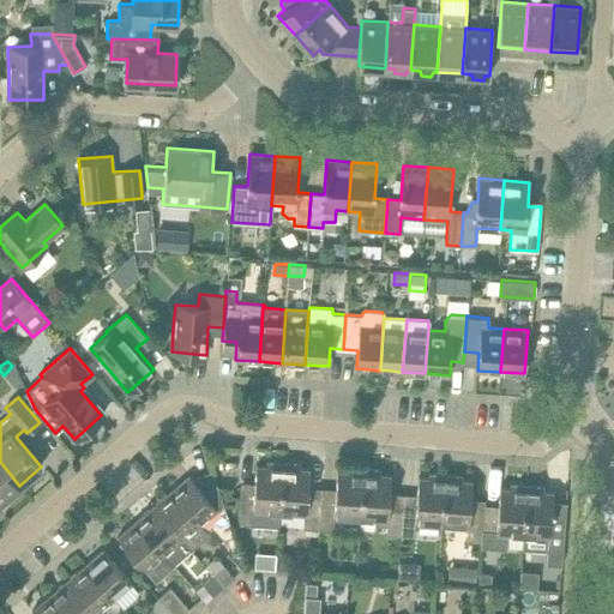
[(0,501),(19,486),(0,462),(0,501)]
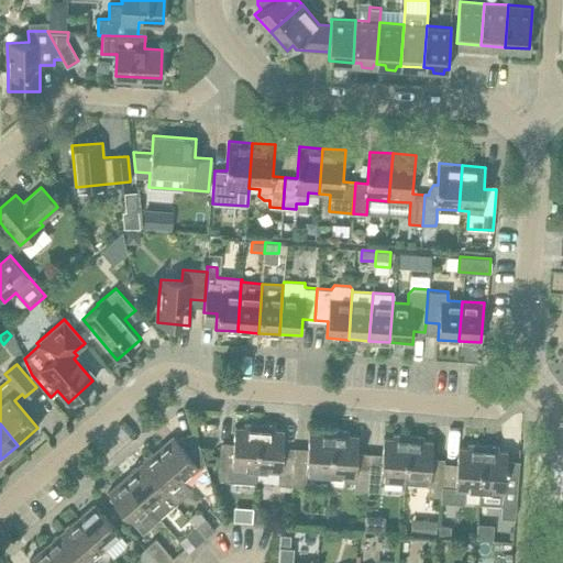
[(219,470),(218,479),(231,481),(255,483),(256,468),(260,424),(244,423),(244,427),(234,426),(233,443),(221,442),(220,448),(219,470)]
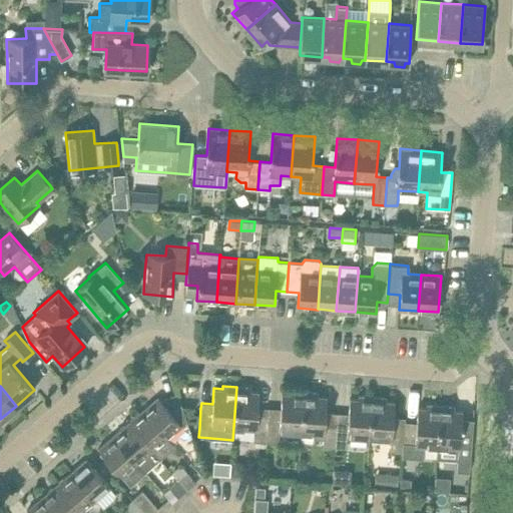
[(236,387),(233,427),(254,429),(254,441),(266,442),(269,412),(258,412),(259,392),(250,391),(250,388),(236,387)]
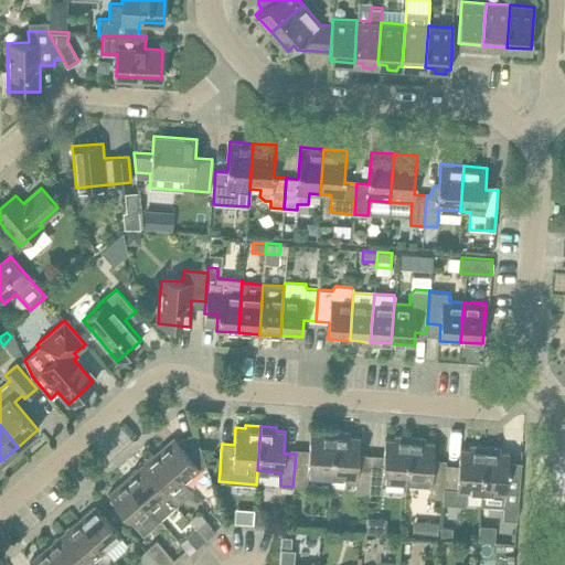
[(296,454),(292,487),(305,488),(307,488),(308,473),(331,476),(334,432),(320,430),(319,434),(310,433),(309,455),(296,454)]
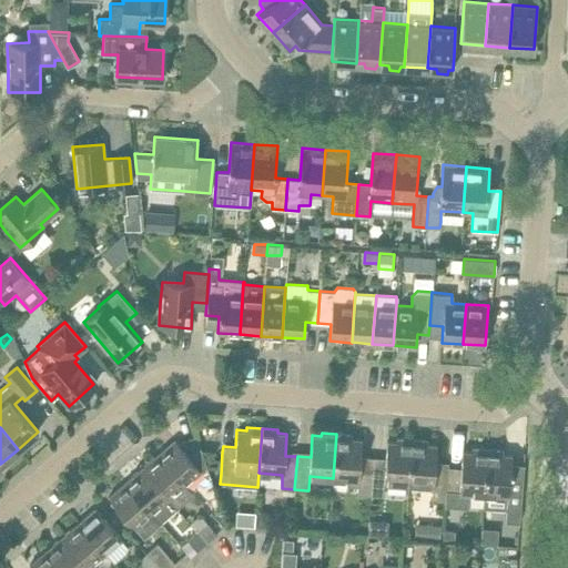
[(352,435),(336,434),(333,478),(347,479),(346,486),(357,487),(356,494),(369,495),(372,465),(359,464),(361,439),(352,438),(352,435)]
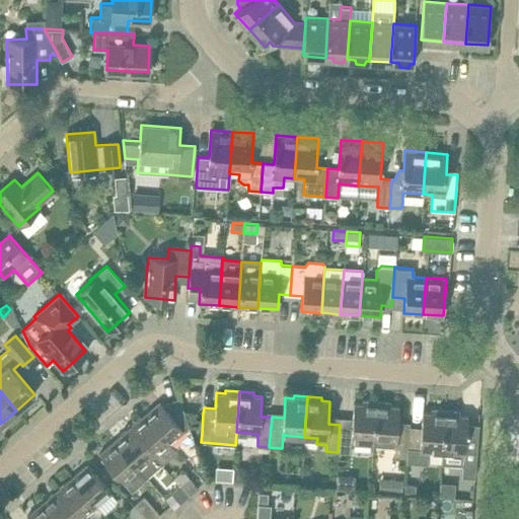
[(189,426),(178,397),(167,401),(162,405),(159,401),(144,416),(168,443),(189,426)]
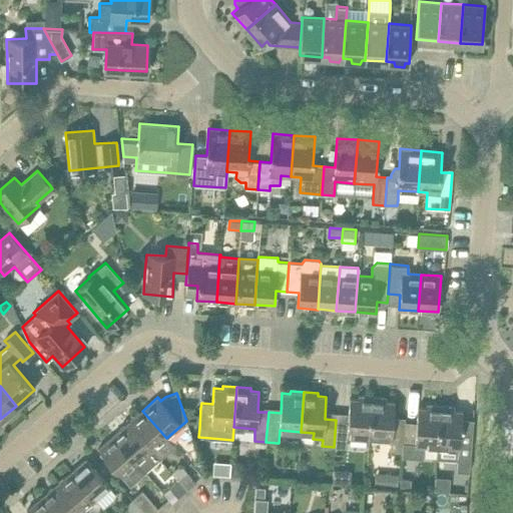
[(348,421),(336,420),(334,447),(346,448),(347,435),(369,437),(372,397),(358,396),(358,399),(350,398),(348,421)]
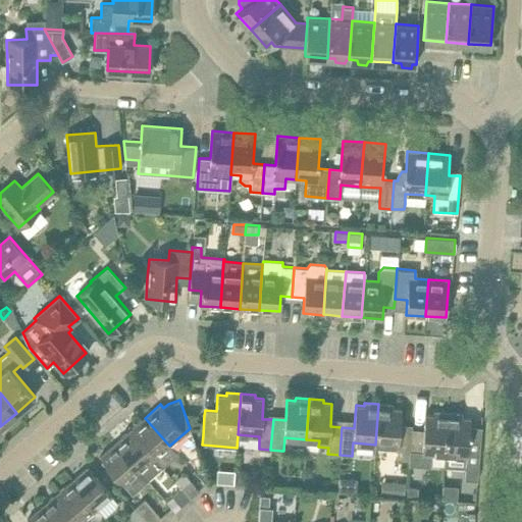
[(378,404),(375,445),(389,446),(389,451),(398,451),(397,460),(409,461),(411,431),(400,430),(401,409),(393,408),(393,405),(378,404)]
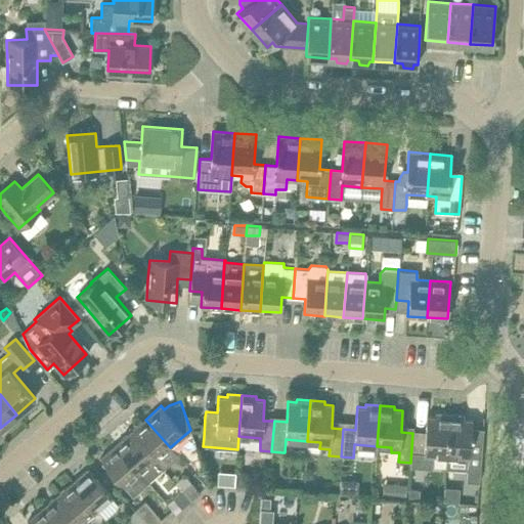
[(410,463),(410,467),(423,468),(432,468),(432,454),(446,455),(449,415),(435,413),(435,417),(427,416),(425,436),(413,435),(413,433),(412,433),(410,463)]
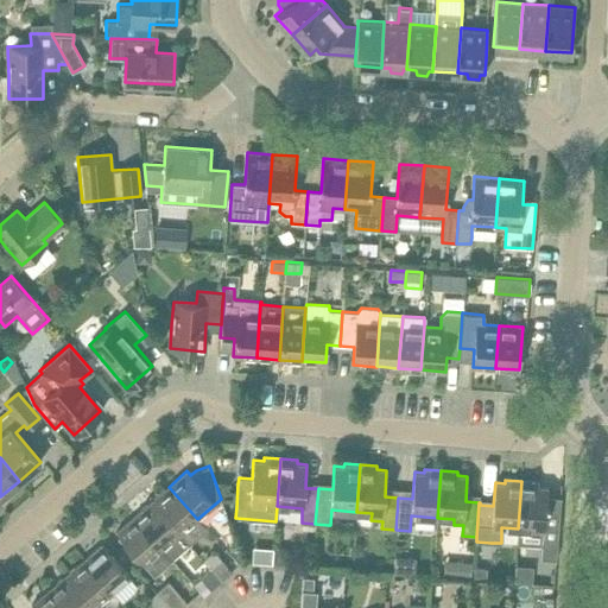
[(521,481),(518,529),(517,544),(543,545),(542,558),(556,559),(559,512),(546,511),(548,487),(538,486),(538,482),(521,481)]
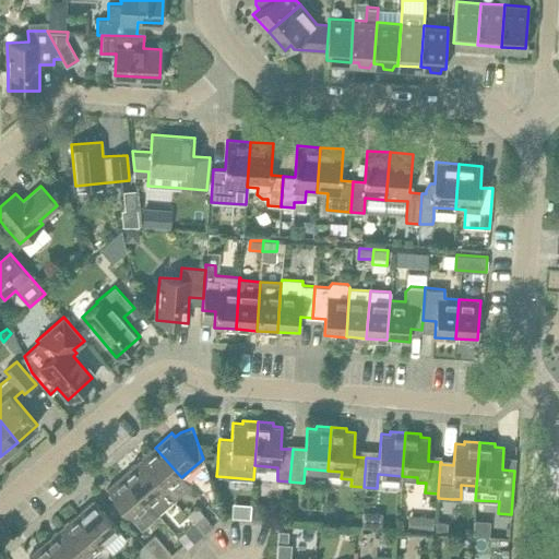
[(155,448),(140,461),(165,491),(166,490),(174,500),(189,487),(181,477),(155,448)]
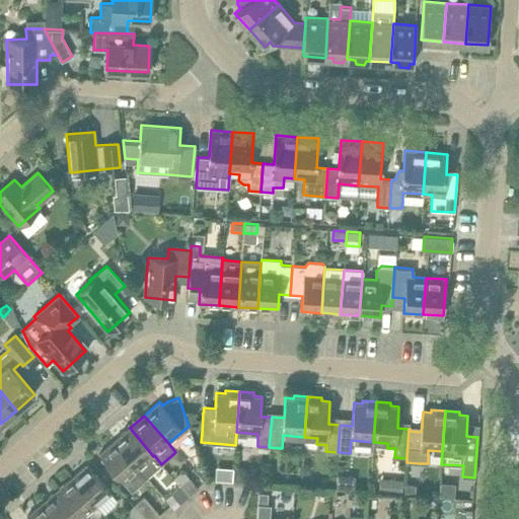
[(130,428),(115,441),(139,468),(146,477),(161,464),(153,456),(130,428)]
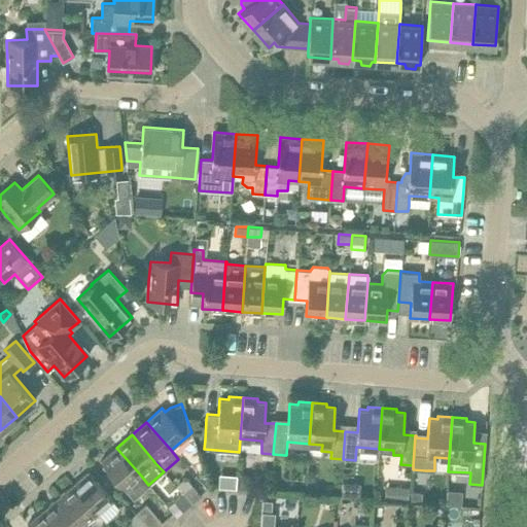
[(116,448),(101,461),(114,477),(125,489),(141,476),(116,448)]
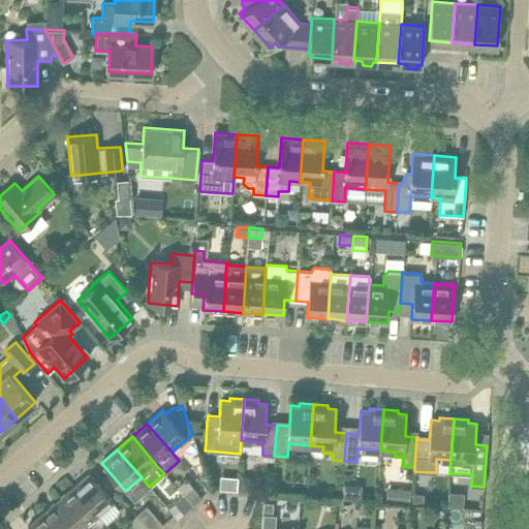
[(114,502),(89,473),(73,487),(97,516),(114,502)]
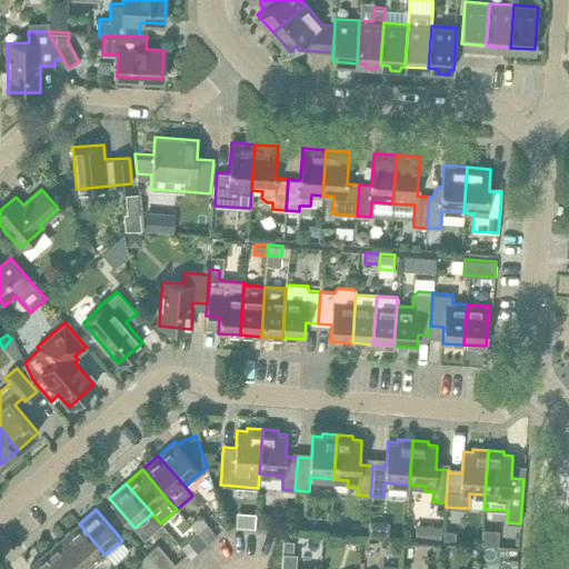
[(201,516),(191,526),(198,533),(207,543),(217,535),(208,523),(201,516)]
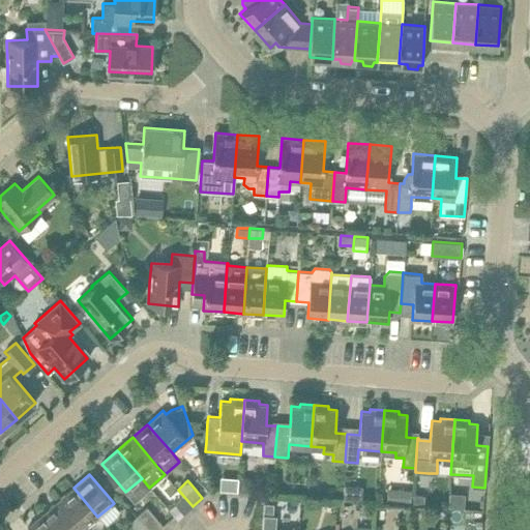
[(97,517),(74,488),(58,501),(83,529),(97,517)]
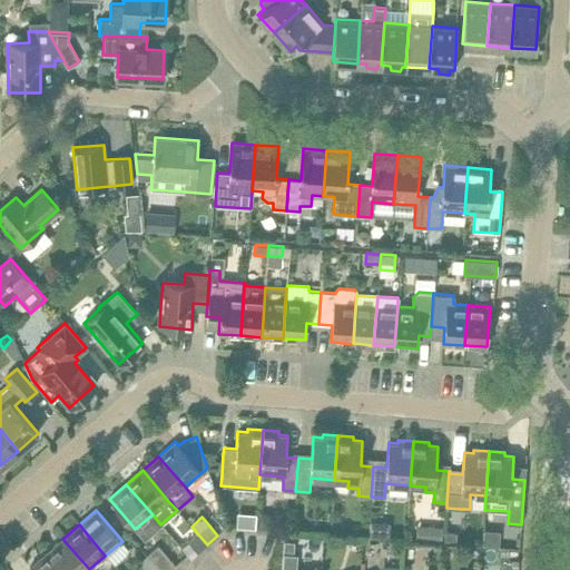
[(198,534),(188,542),(197,552),(207,544),(198,534)]
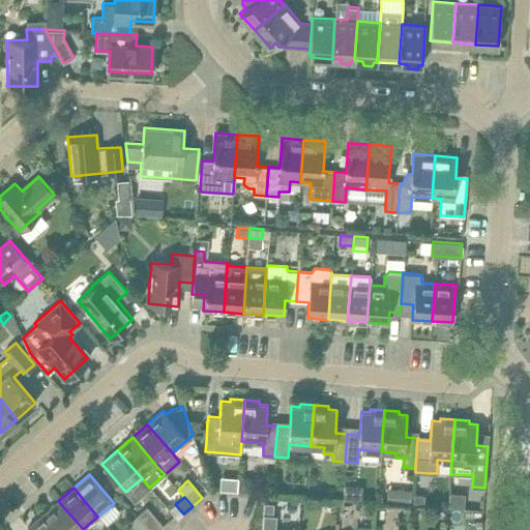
[(58,501),(43,513),(56,529),(83,529),(58,501)]
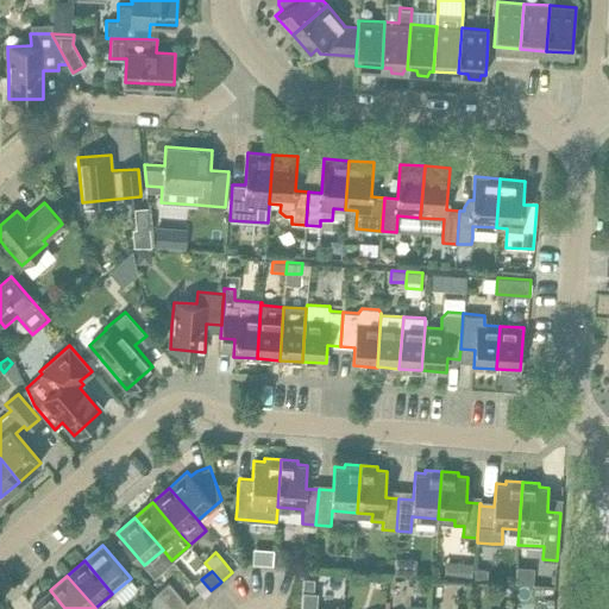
[(302,576),(302,586),(313,588),(314,577),(302,576)]
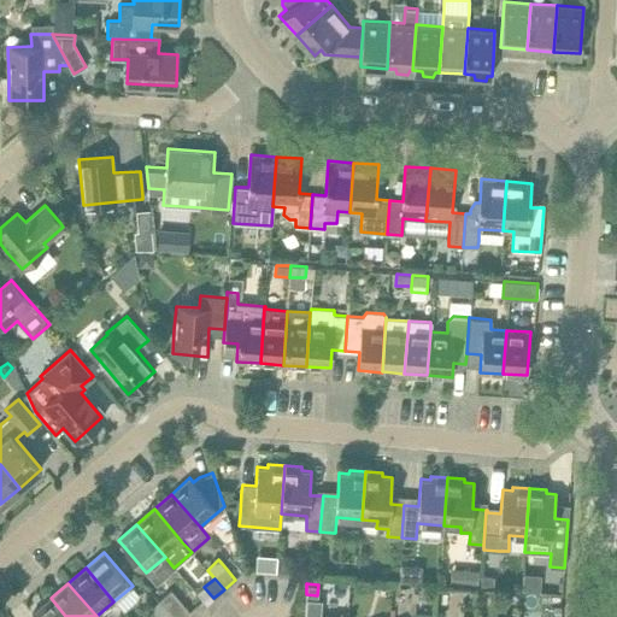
[(174,593),(170,589),(158,600),(172,616),(182,616),(189,611),(174,593)]
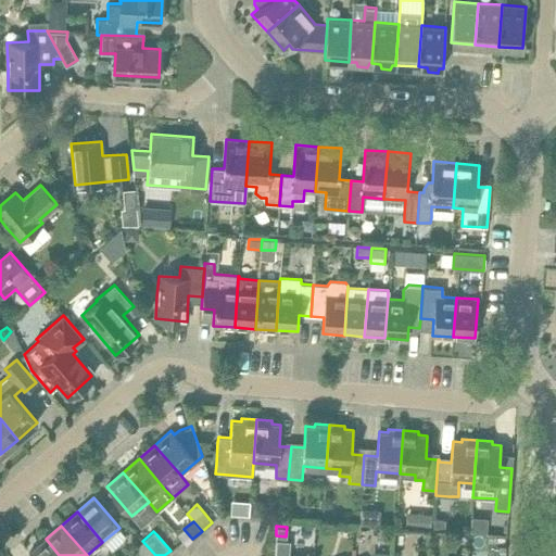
[(59,555),(46,540),(28,554),(30,555),(59,555)]
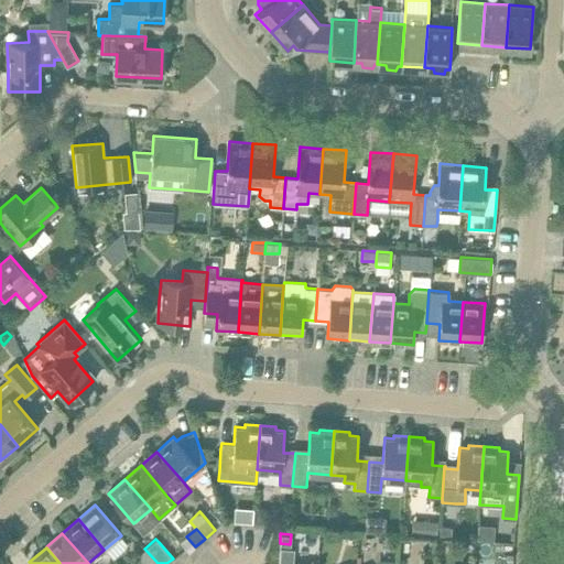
[(158,563),(144,549),(133,557),(139,563),(158,563)]
